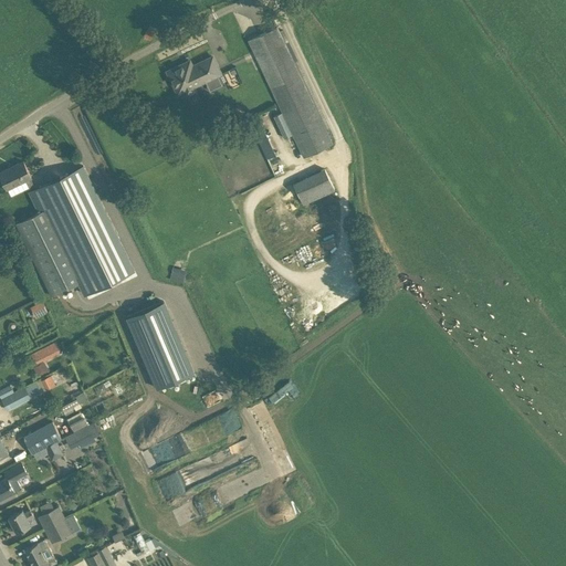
[(150,25),(145,35),(150,39),(156,29),(150,25)]
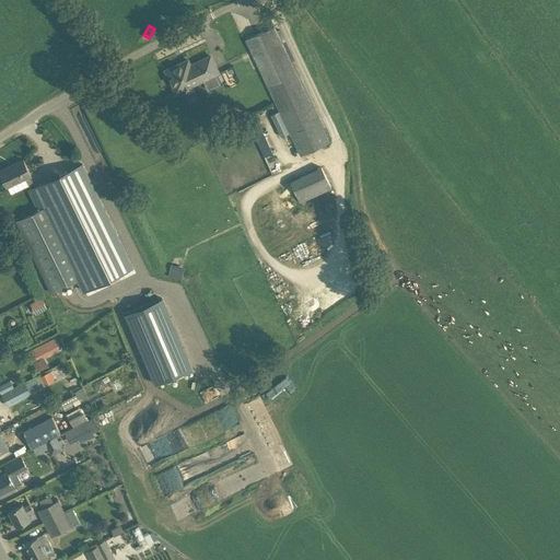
[(327,142),(279,36),(273,26),(246,38),(251,49),(299,155),(327,142)]
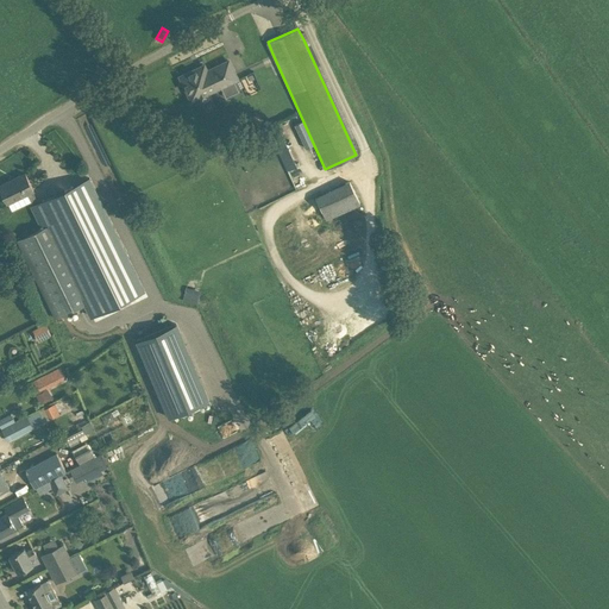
[(234,71),(228,61),(215,67),(206,71),(203,67),(195,71),(194,69),(187,73),(188,75),(183,76),(186,82),(183,83),(188,93),(189,92),(193,98),(198,95),(201,101),(211,96),(207,90),(212,88),(213,89),(236,80),(232,73),(234,71)]
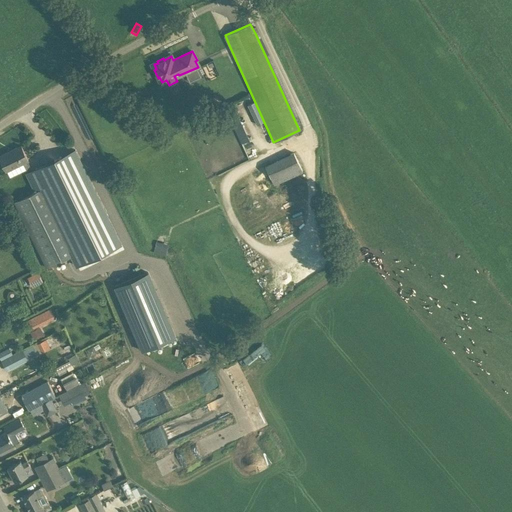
[(231,120),(241,142),(250,138),(240,116),(231,120)]
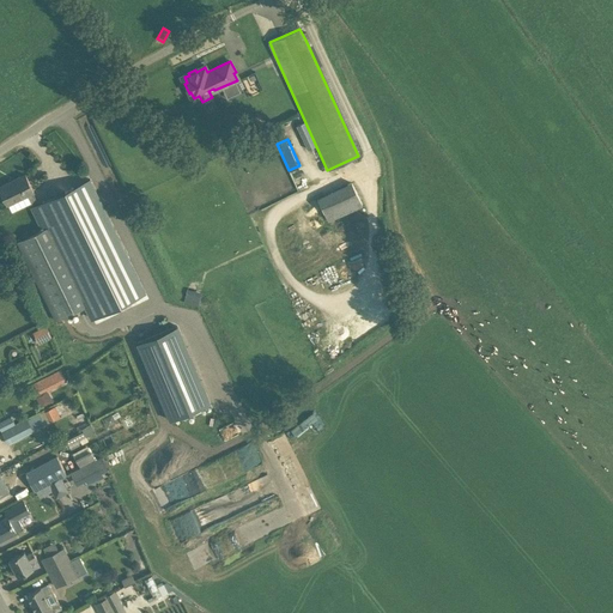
[(34,192),(26,176),(25,174),(0,186),(0,188),(5,198),(7,205),(28,195),(43,228),(17,240),(56,319),(86,304),(52,232),(71,224),(93,275),(121,263),(121,262),(129,258),(91,180),(40,205),(34,192)]
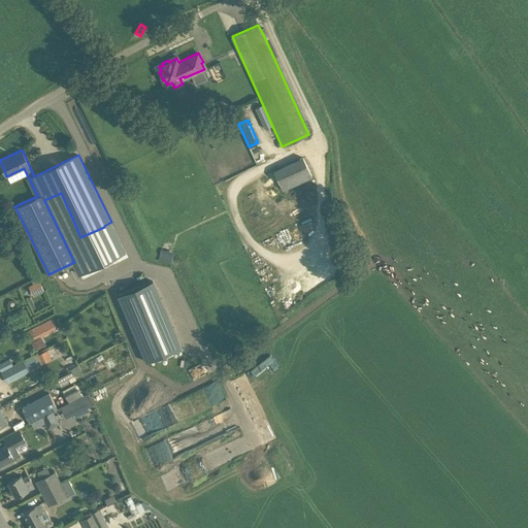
[(284,190),(314,175),(304,155),(273,170),(284,190)]
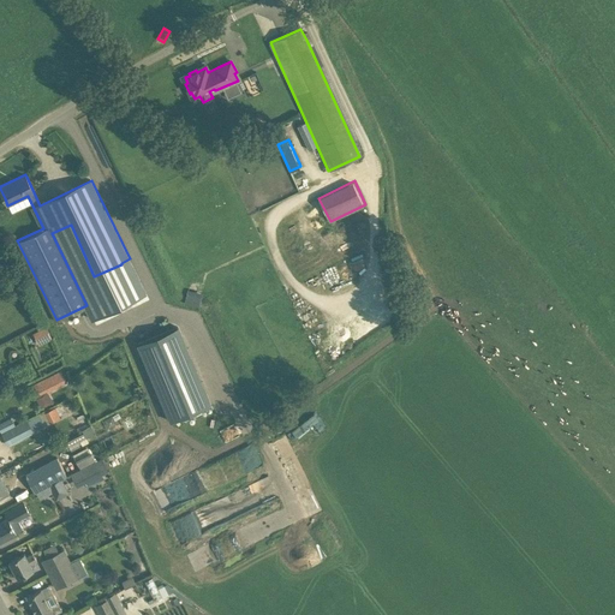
[(199,306),(202,298),(186,294),(184,303),(199,306)]
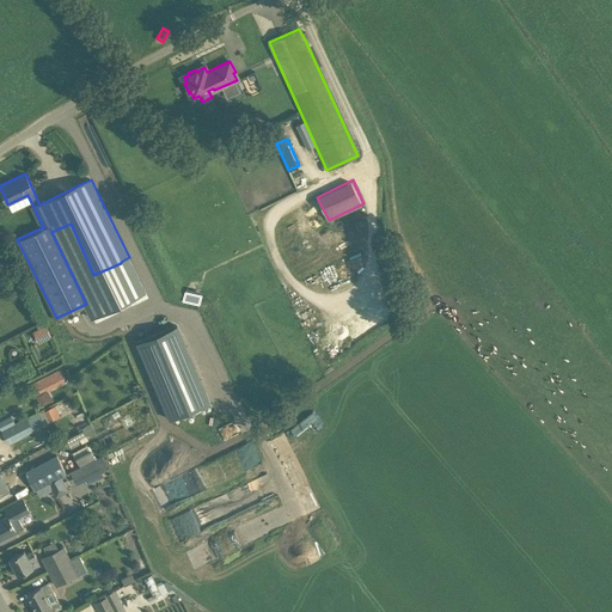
[(46,324),(32,330),(38,343),(51,337),(46,324)]
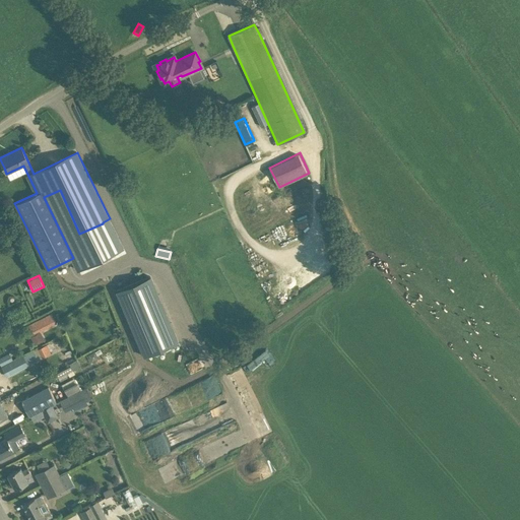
[(119,291),(143,358),(178,345),(152,278),(119,291)]
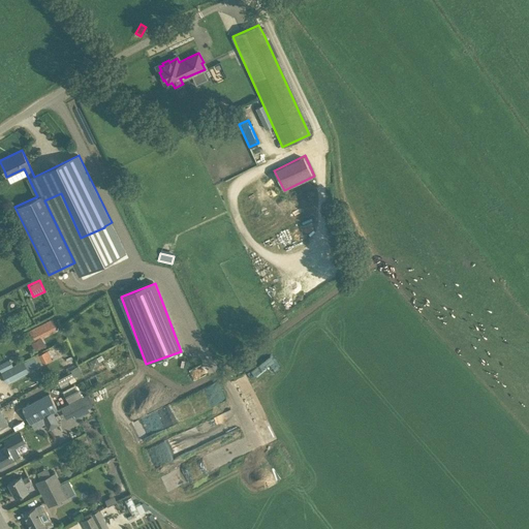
[(53,318),(26,332),(31,342),(58,329),(53,318)]
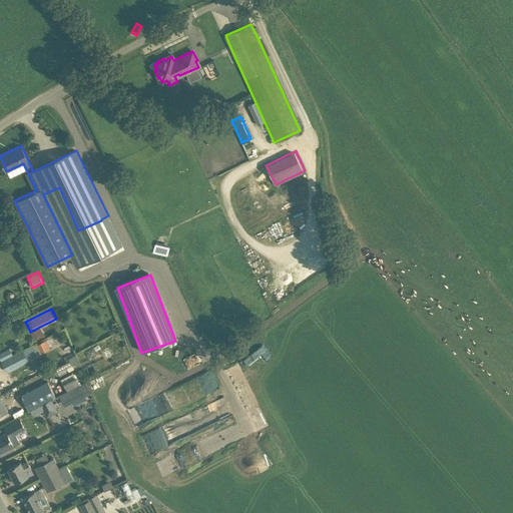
[(56,334),(23,350),(13,355),(14,356),(2,362),(6,371),(28,360),(60,344),(56,334)]
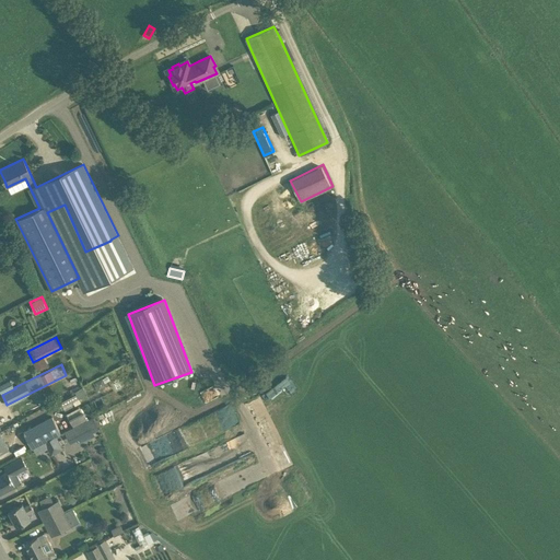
[(62,377),(69,391),(81,385),(76,372),(62,377)]
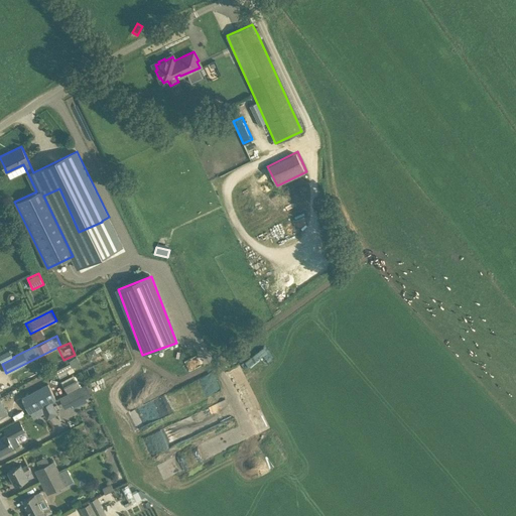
[(95,348),(88,352),(91,358),(98,355),(97,352),(102,350),(100,346),(95,349),(95,348)]
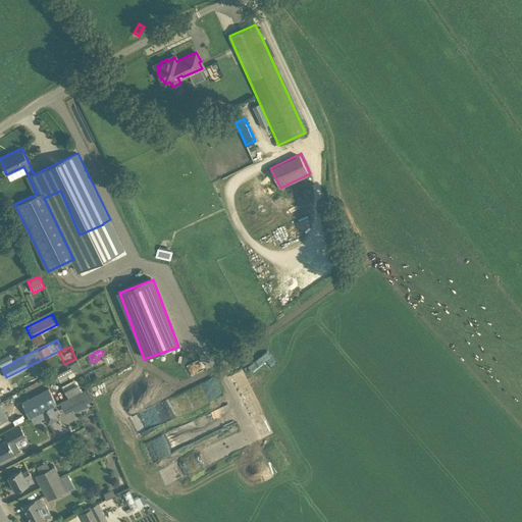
[(2,366),(2,368),(14,362),(13,361),(10,353),(0,358),(0,364),(1,367),(2,366)]
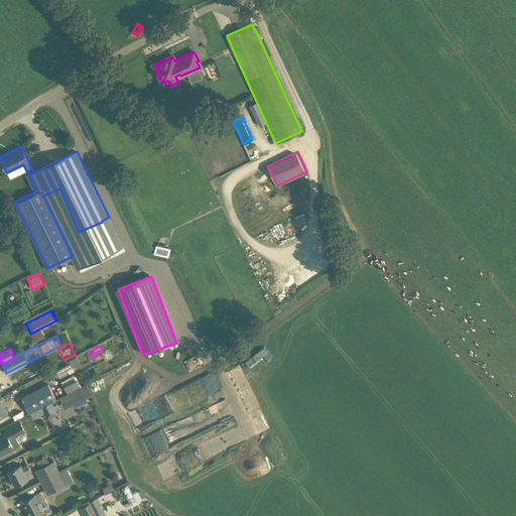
[(74,375),(61,381),(63,385),(68,392),(81,386),(77,379),(76,379),(74,375)]
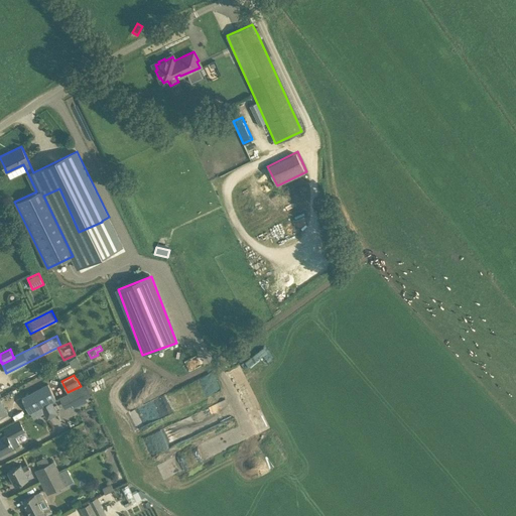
[(191,381),(199,399),(214,393),(207,375),(191,381)]
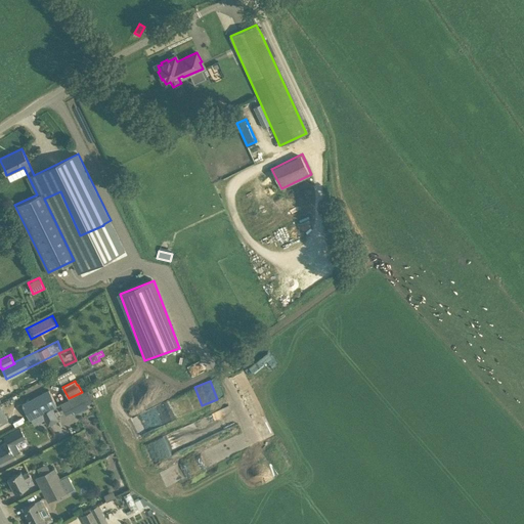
[(23,402),(30,419),(41,413),(53,407),(57,405),(49,388),(23,402)]
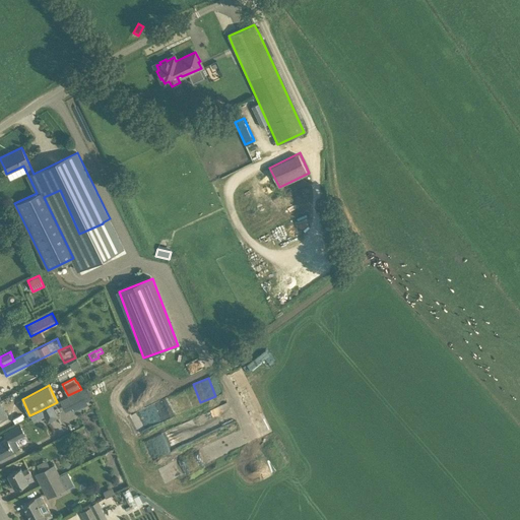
[(81,390),(67,396),(72,407),(74,411),(88,404),(86,401),(81,390)]
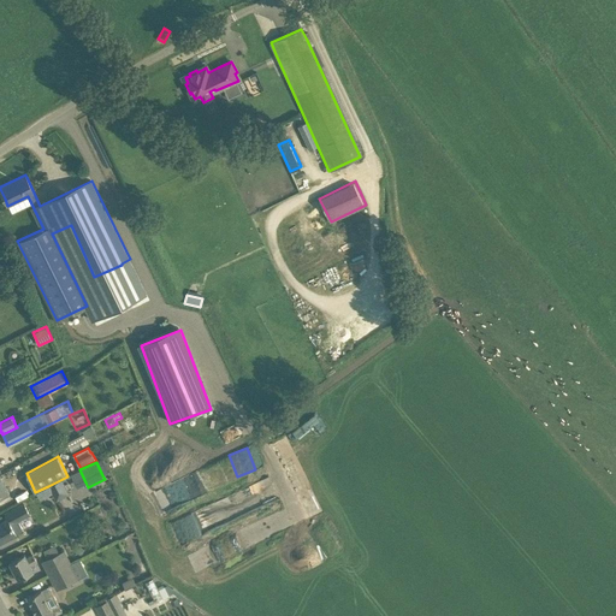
[(63,479),(48,486),(53,493),(57,501),(59,499),(67,496),(70,493),(63,479)]
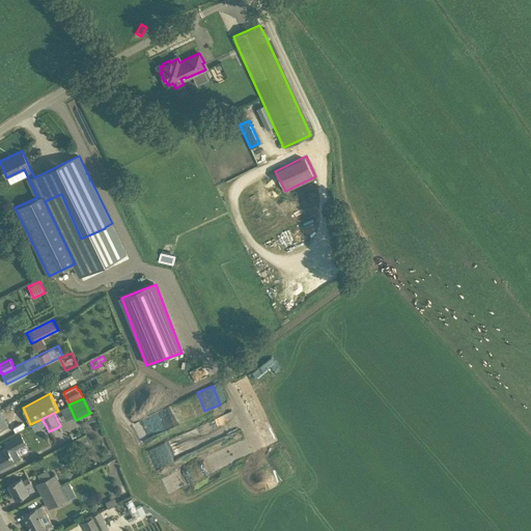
[(6,447),(1,449),(0,449),(0,467),(20,456),(17,450),(26,445),(21,434),(4,442),(6,447)]
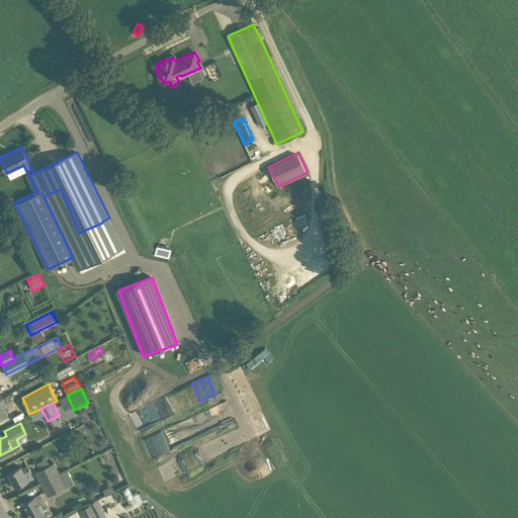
[(87,432),(83,425),(73,431),(76,437),(87,432)]
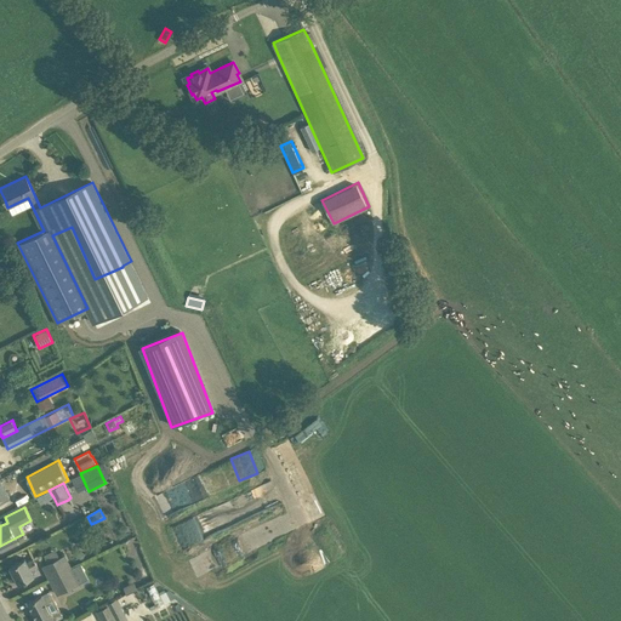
[(181,548),(210,536),(200,513),(170,527),(181,548)]
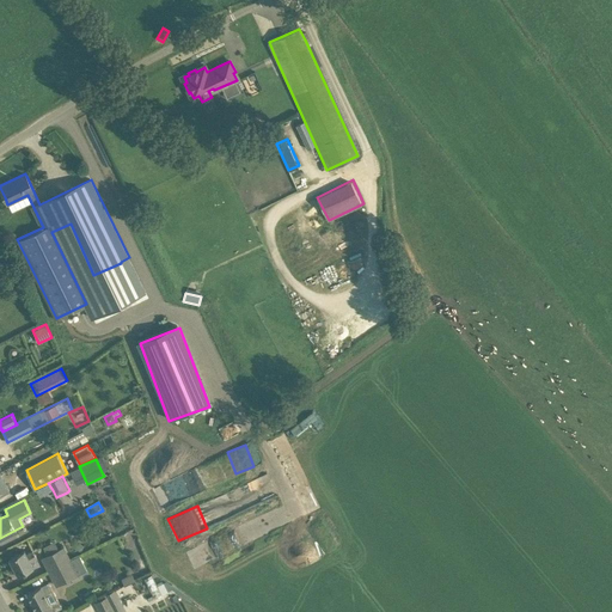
[(42,557),(49,570),(72,560),(65,545),(42,557)]
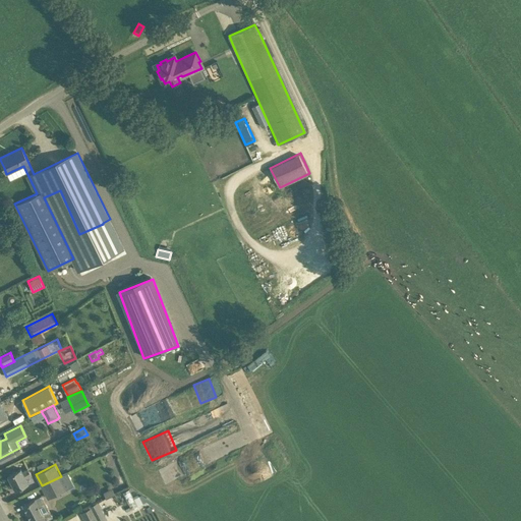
[(20,469),(17,470),(8,475),(15,489),(27,483),(24,478),(31,475),(27,468),(21,471),(20,469)]
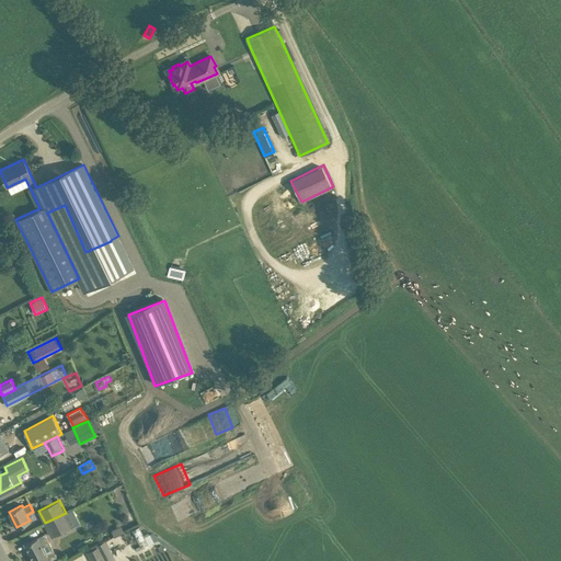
[(45,523),(52,537),(72,526),(66,513),(45,523)]
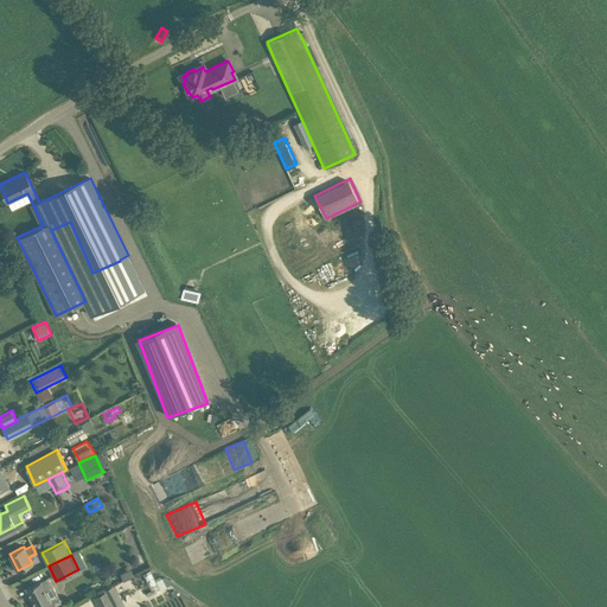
[(61,585),(89,570),(87,566),(58,580),(61,585)]
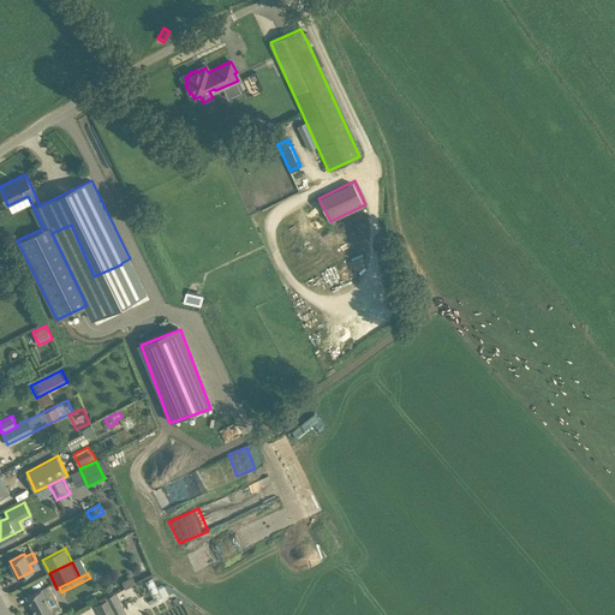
[(165,585),(159,587),(163,597),(169,593),(165,585)]
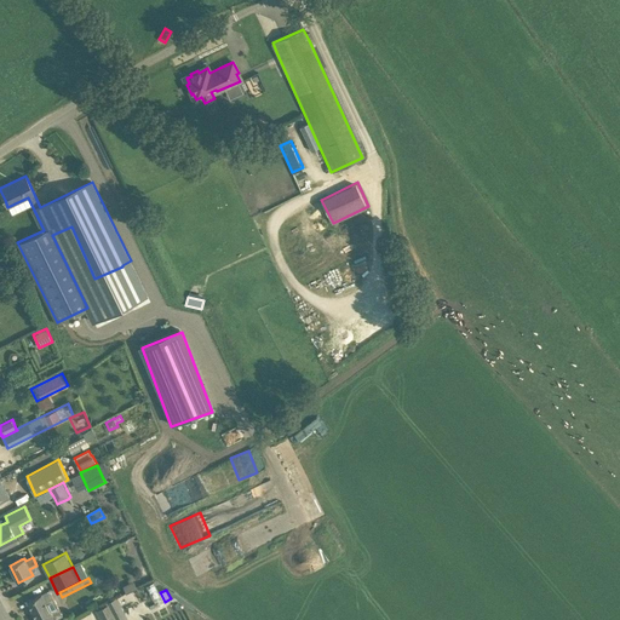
[(52,619),(63,615),(55,597),(32,609),(38,619),(52,619)]
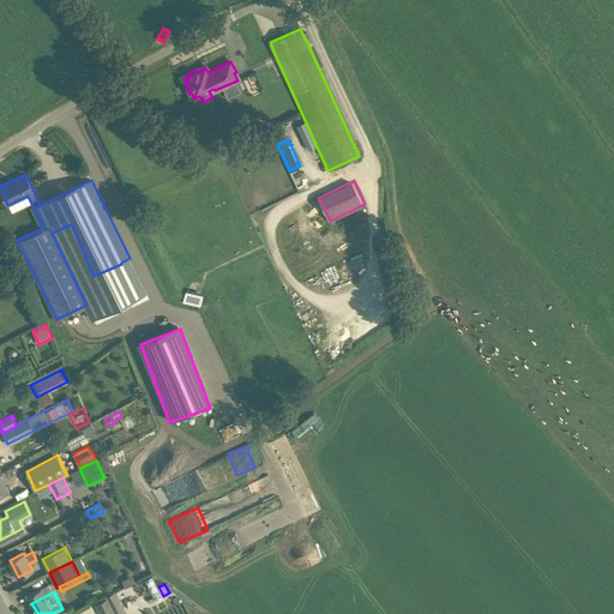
[(95,602),(101,613),(127,613),(115,591),(95,602)]
